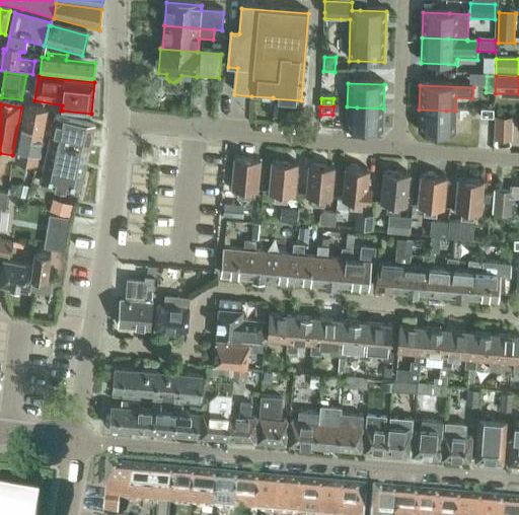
[(347,106),(346,131),(382,132),(383,108),(357,107),(347,106)]
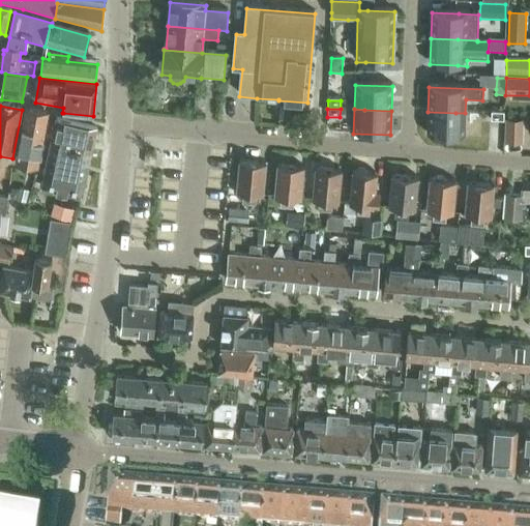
[(49,115),(26,111),(20,143),(16,166),(37,170),(43,138),(49,115)]
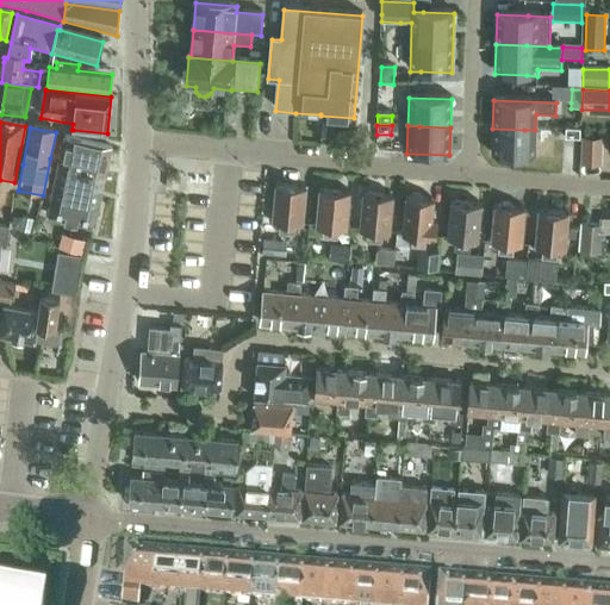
[(492,129),(492,157),(534,158),(535,130),(524,130),(492,129)]
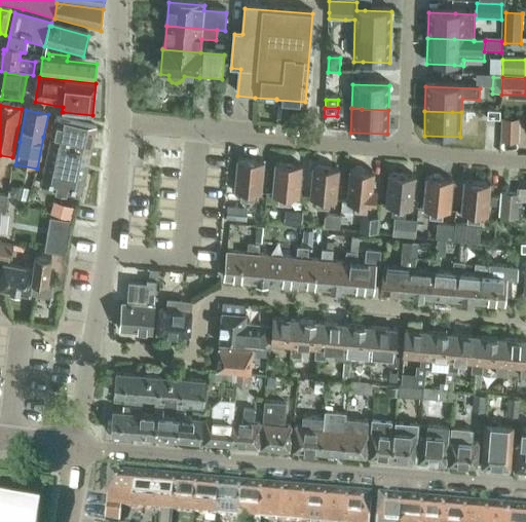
[(487,113),(487,121),(499,121),(500,113),(487,113)]
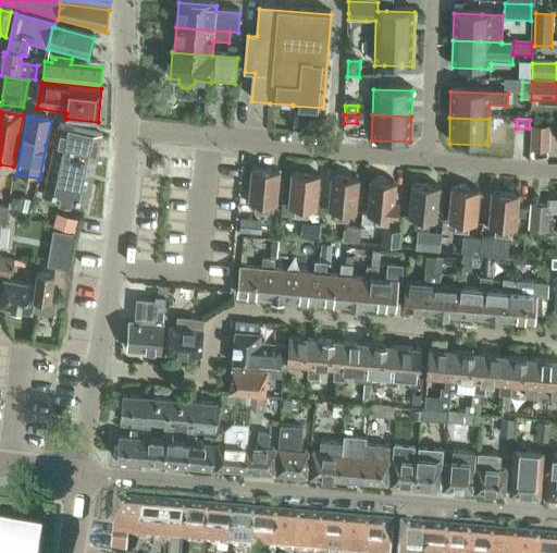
[(53,151),(73,156),(97,161),(102,137),(59,127),(53,151)]
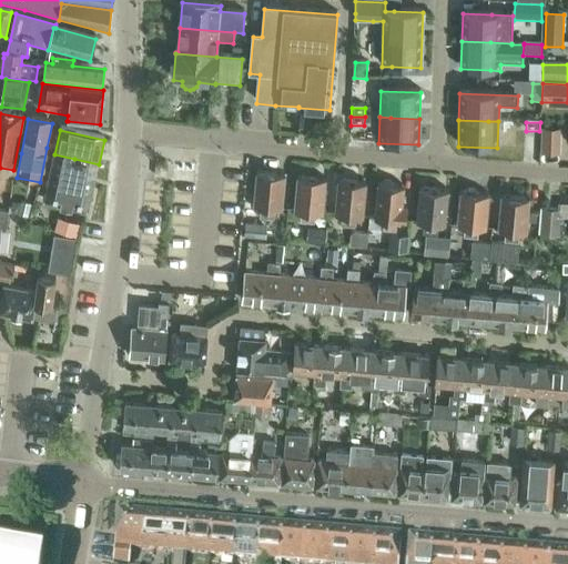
[(543,131),(541,155),(560,157),(561,132),(543,131)]
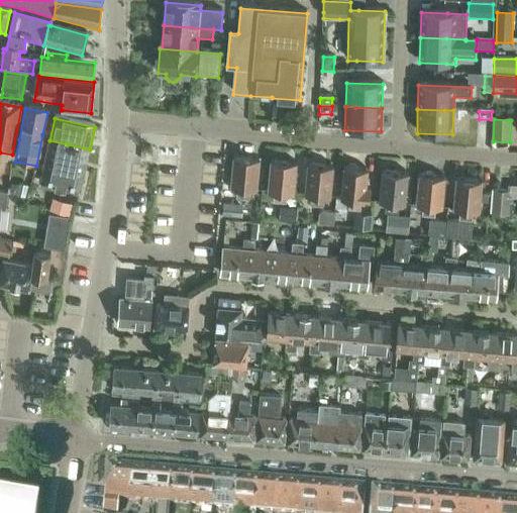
[(40,185),(80,194),(90,149),(68,144),(49,140),(40,185)]
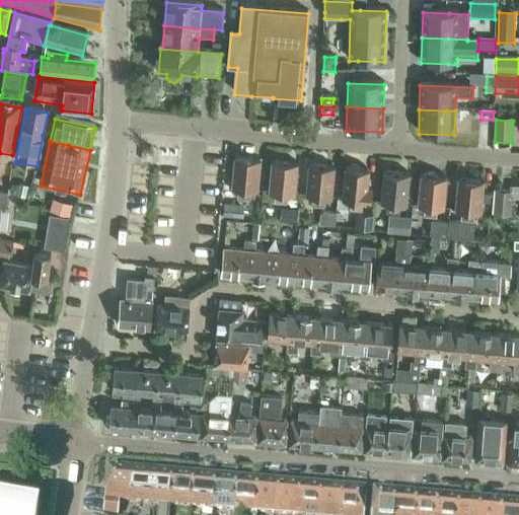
[(256,194),(261,162),(234,159),(231,191),(238,192),(237,200),(249,202),(250,193),(256,194)]
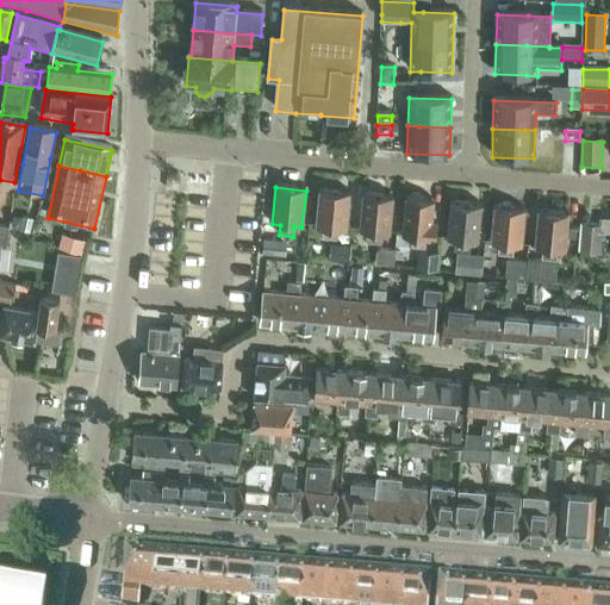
[(346,231),(349,194),(319,191),(316,229),(324,229),(323,239),(337,241),(338,230),(346,231)]
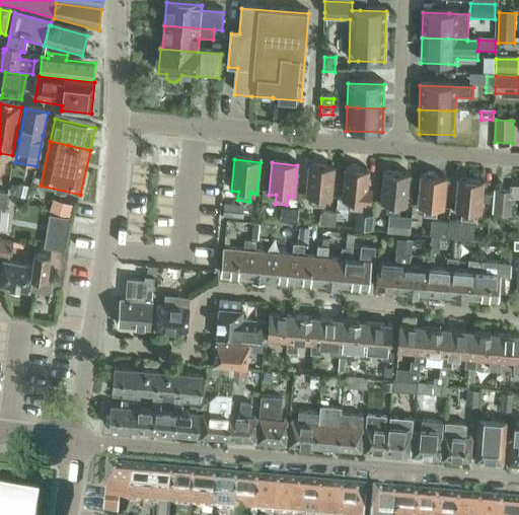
[(331,201),(335,168),(308,166),(305,198),(312,199),(312,207),(324,209),(325,200),(331,201)]
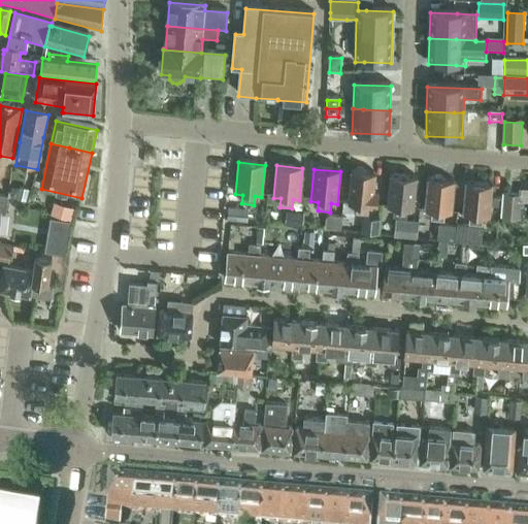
[(366,174),(364,171),(357,170),(355,173),(351,172),(348,204),(356,205),(356,216),(368,217),(369,206),(377,207),(378,193),(373,193),(375,175),(366,174)]
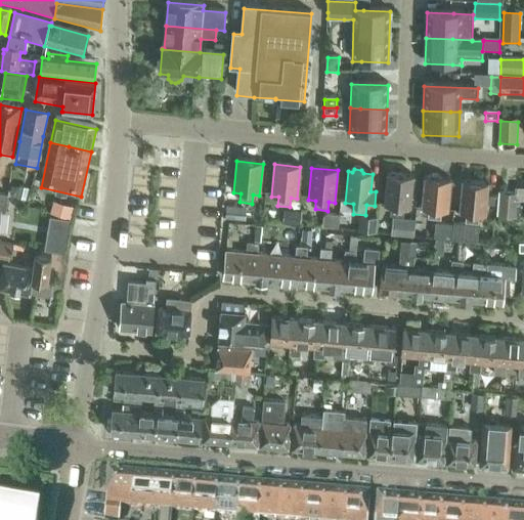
[(410,209),(413,177),(387,175),(385,207),(391,207),(390,216),(403,217),(404,209),(410,209)]
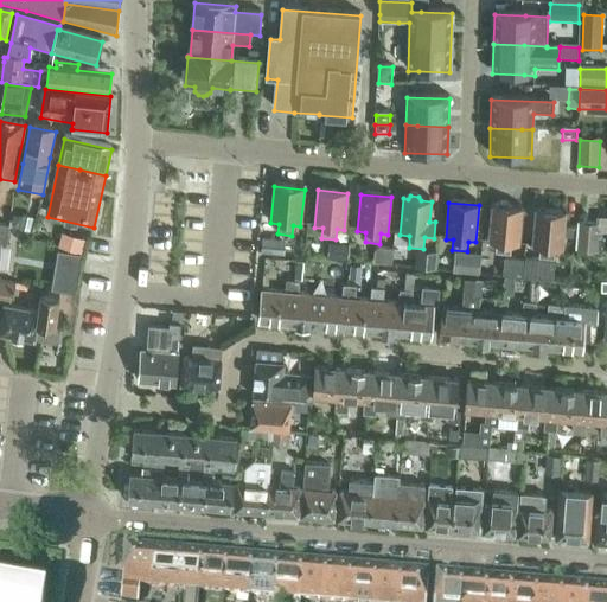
[(512,209),(510,205),(502,204),(498,207),(492,207),(489,243),(497,244),(496,255),(510,256),(511,245),(519,247),(522,210),(512,209)]
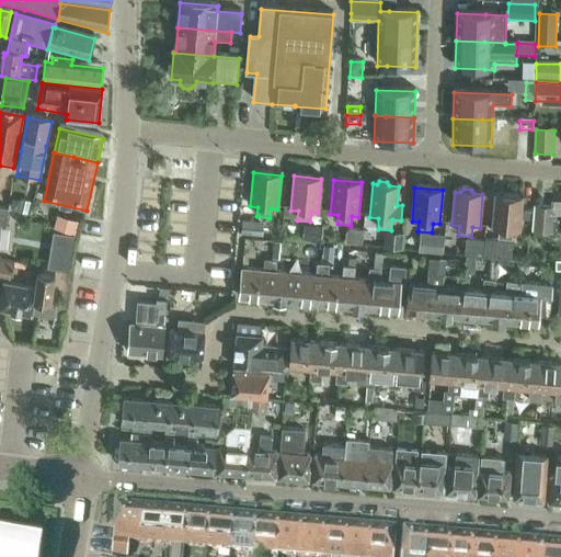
[(519,231),(523,199),(494,195),(492,229),(499,229),(497,240),(512,241),(512,231),(519,231)]
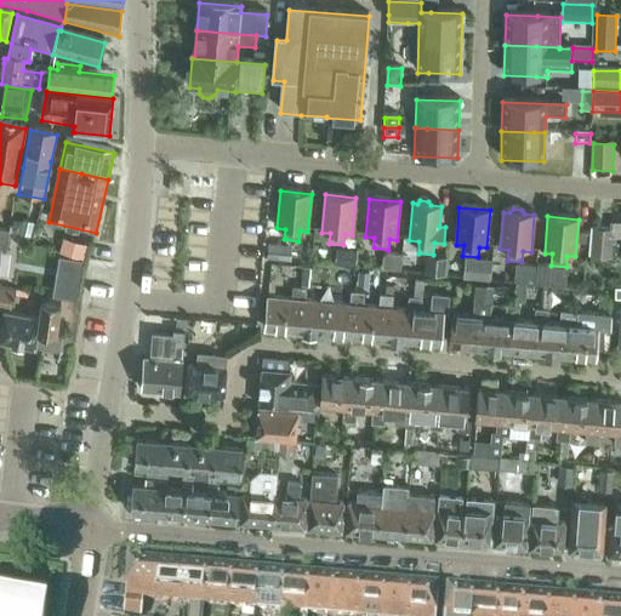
[(23,223),(20,237),(29,240),(33,226),(23,223)]
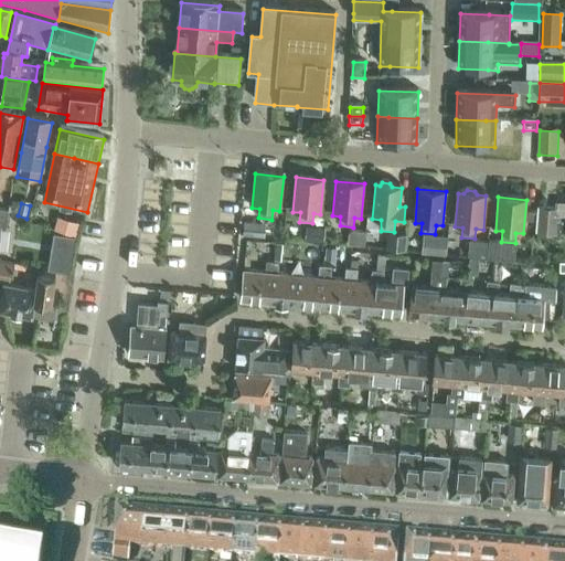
[(557,211),(540,210),(537,236),(555,239),(557,218),(557,211)]
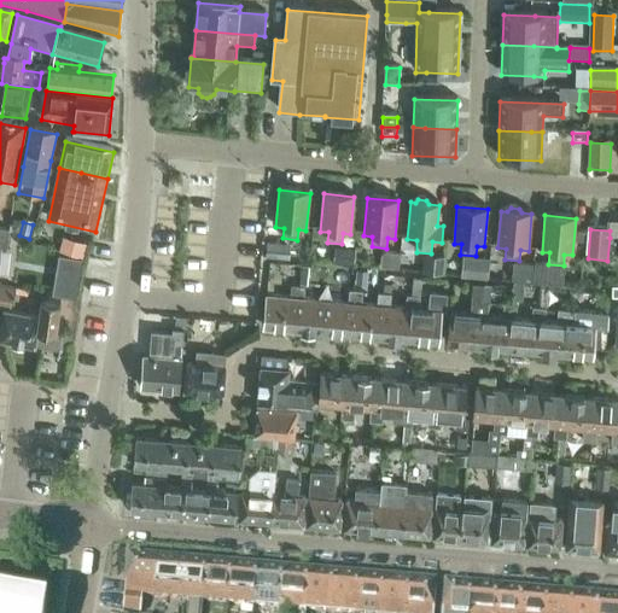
[(68,241),(64,255),(81,260),(85,246),(68,241)]
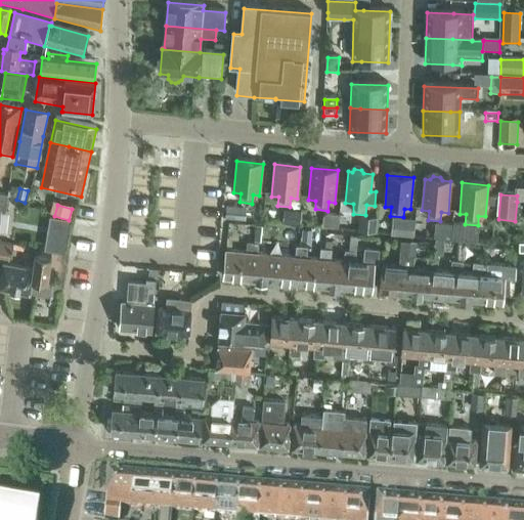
[(225,210),(224,221),(246,223),(246,212),(236,211),(225,210)]
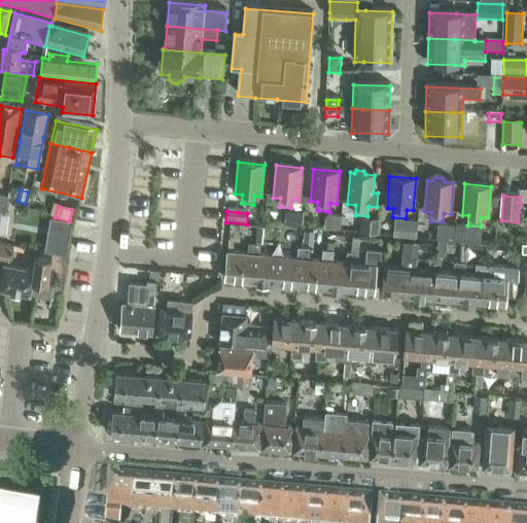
[(285,215),(284,230),(301,231),(303,217),(285,215)]
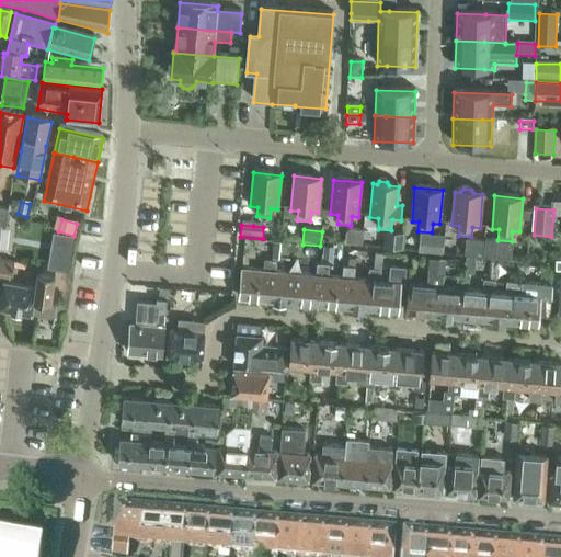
[(363,247),(364,232),(350,231),(346,234),(345,246),(363,247)]
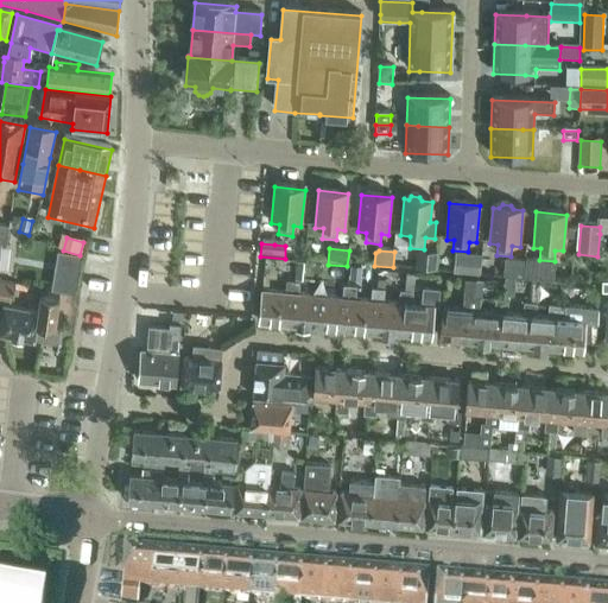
[(436,273),(437,261),(437,255),(417,253),(416,272),(436,273)]
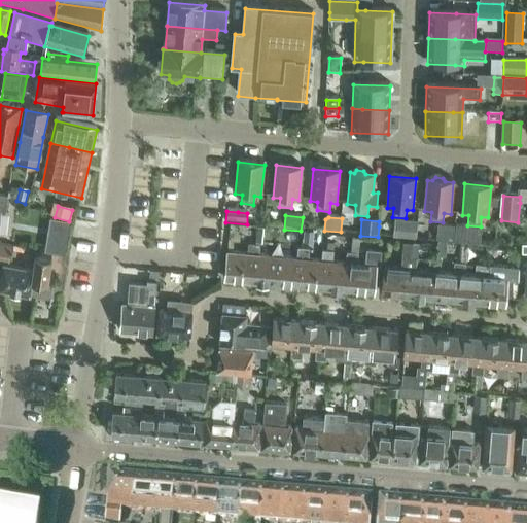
[(53,220),(51,231),(68,234),(69,223),(53,220)]
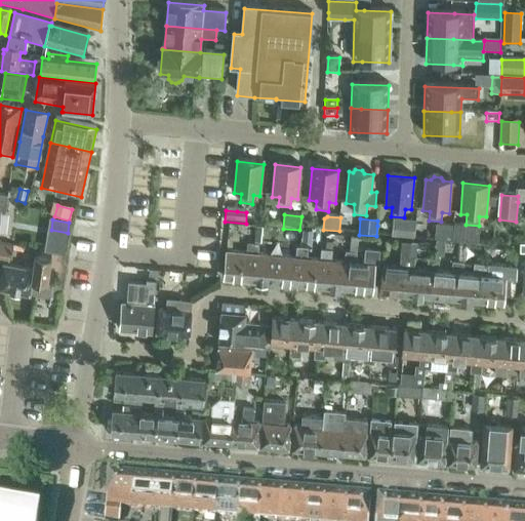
[(414,239),(414,230),(415,222),(395,221),(394,238),(414,239)]
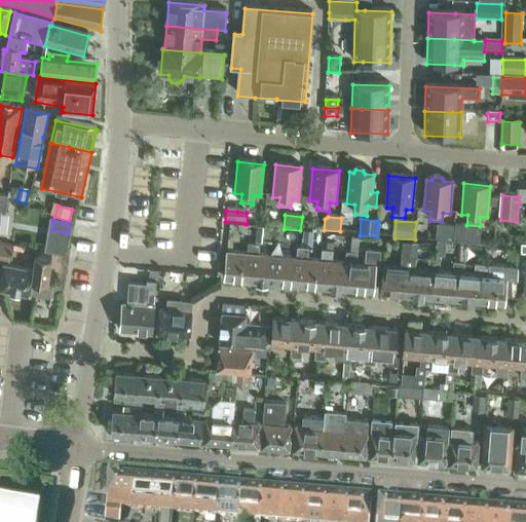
[(453,232),(452,244),(466,246),(466,245),(478,246),(480,229),(455,226),(455,232),(453,232)]
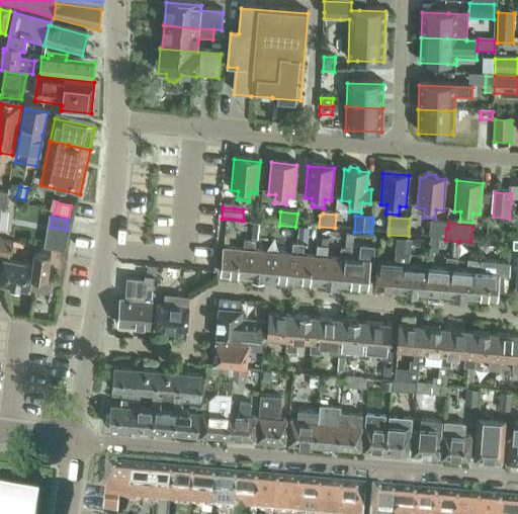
[(252,225),(251,241),(257,241),(259,226),(252,225)]
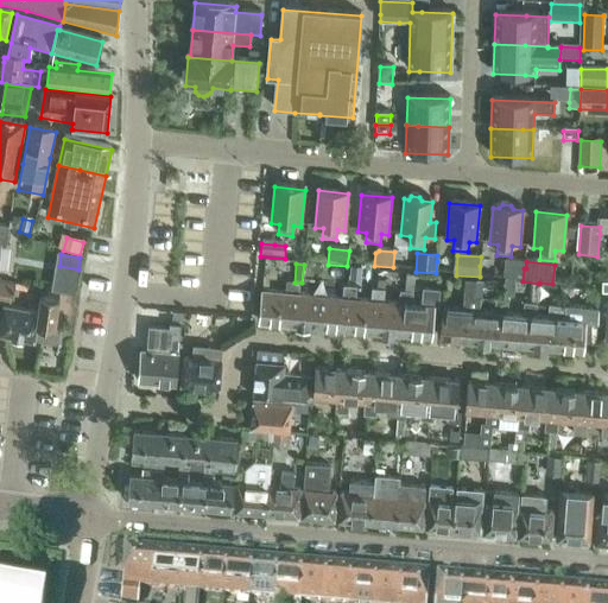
[(523,281),(524,268),(506,267),(505,280),(506,280),(515,281),(523,281)]
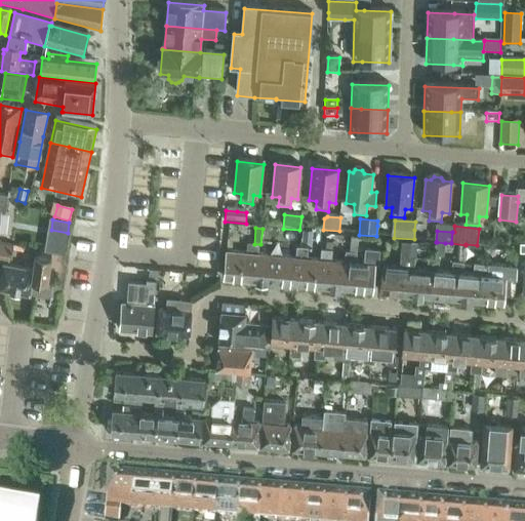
[(303,232),(301,243),(311,244),(312,233),(303,232)]
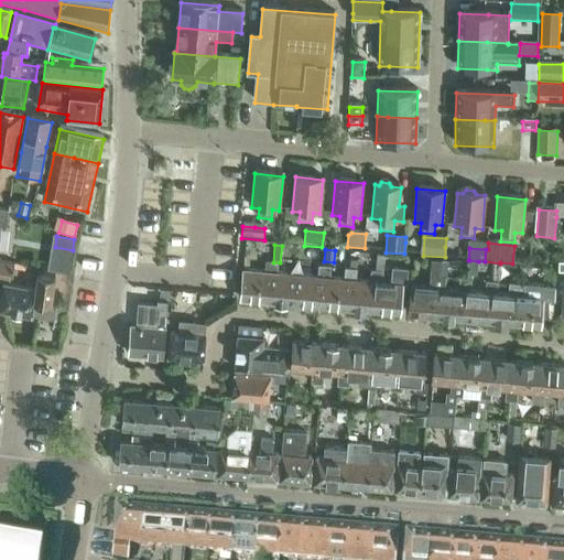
[(377,257),(376,273),(383,273),(384,257),(377,257)]
